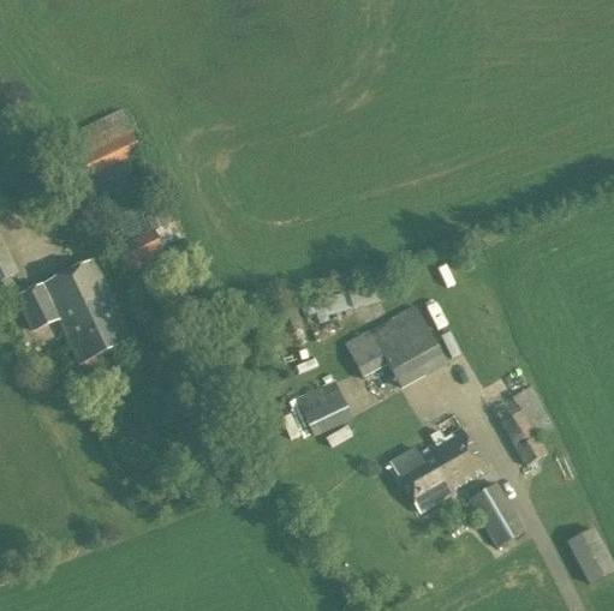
[(130,157),(143,150),(121,107),(60,137),(87,191),(136,167),(130,157)]
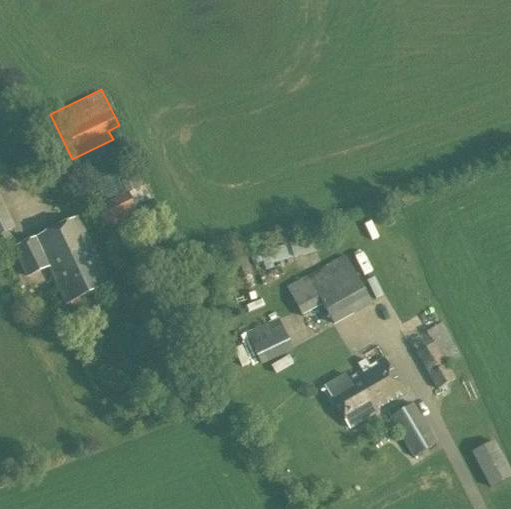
[(126,190),(95,205),(104,223),(152,200),(133,161),(116,169),(126,190)]
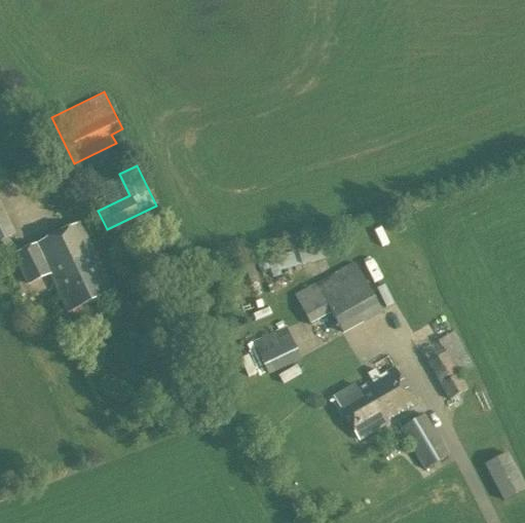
[(26,246),(2,194),(0,195),(0,257),(12,252),(22,271),(25,270),(30,279),(53,269),(64,290),(75,285),(64,260),(70,257),(58,230),(26,246)]
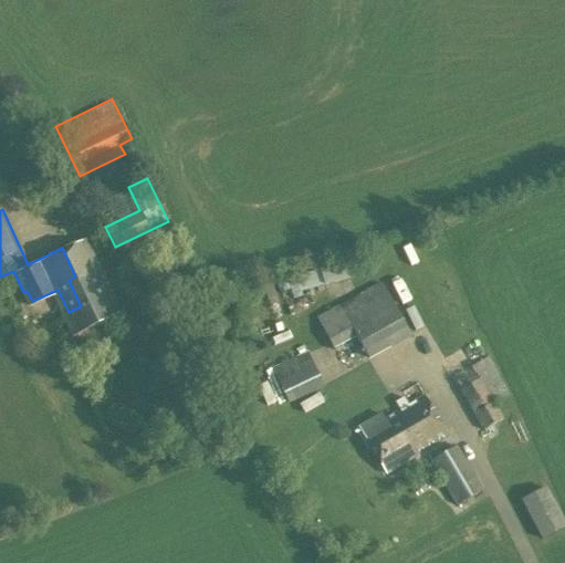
[(81,306),(69,312),(76,329),(122,308),(89,236),(62,248),(75,277),(69,280),(81,306)]
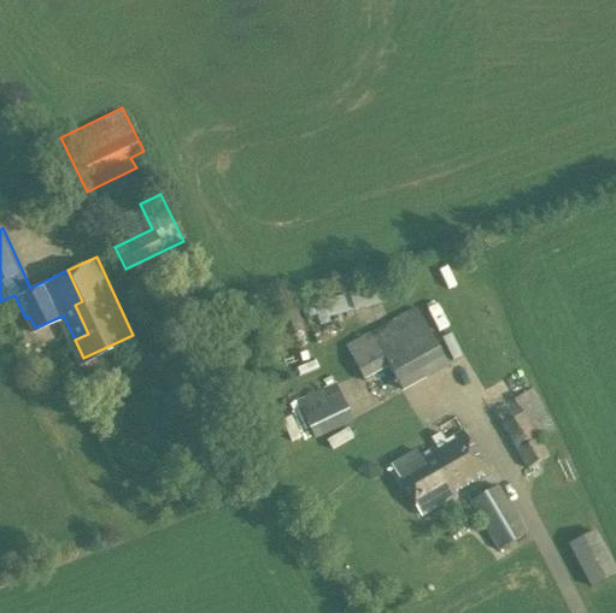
[(380,284),(351,293),(355,307),(383,300),(380,284)]
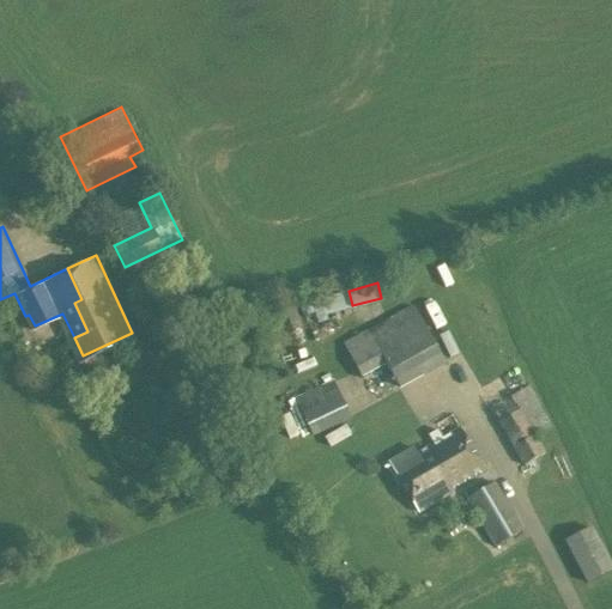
[(446,363),(413,303),(344,340),(363,375),(387,361),(401,387),(446,363)]
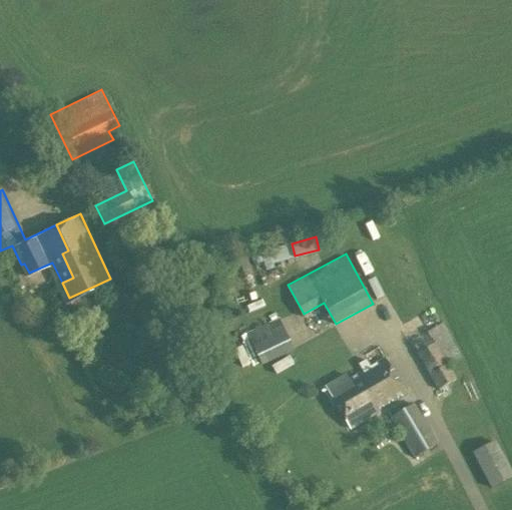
[(439,388),(456,378),(448,363),(462,355),(443,323),(412,341),(439,388)]
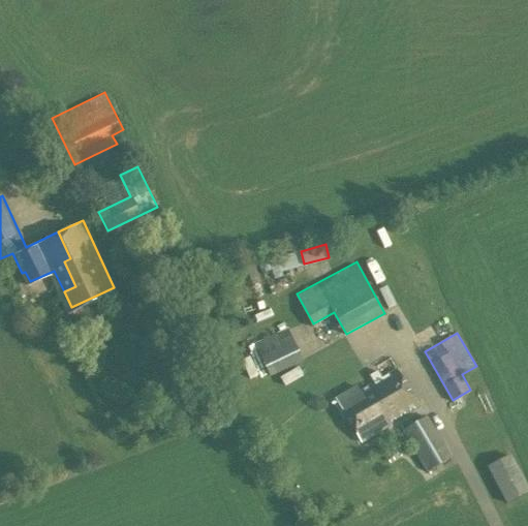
[(271,375),(304,360),(291,334),(258,349),(271,375)]
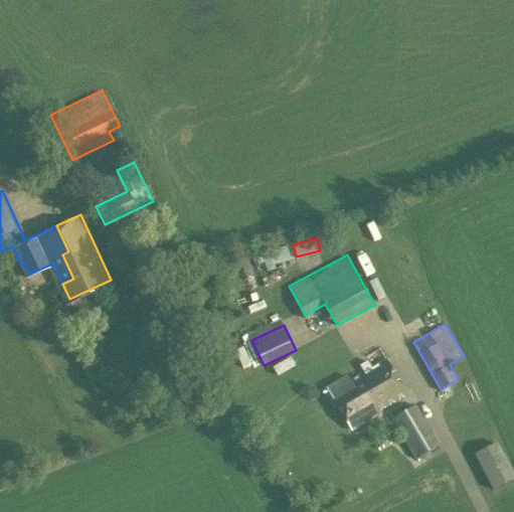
[(358,371),(379,406),(407,389),(387,354),(371,364),(368,359),(360,363),(363,368),(358,371)]
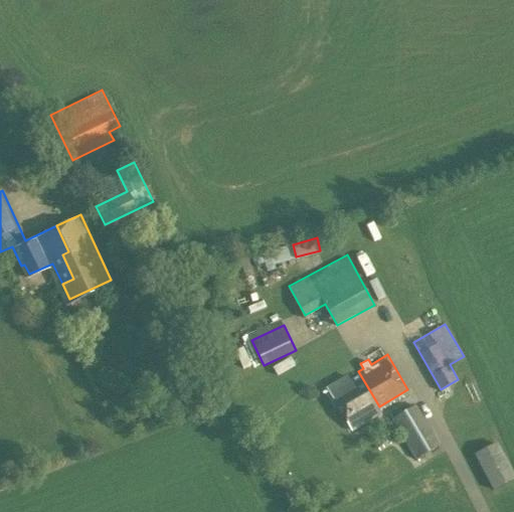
[(380,408),(379,406),(358,371),(352,374),(350,371),(330,383),(353,424),(380,408)]
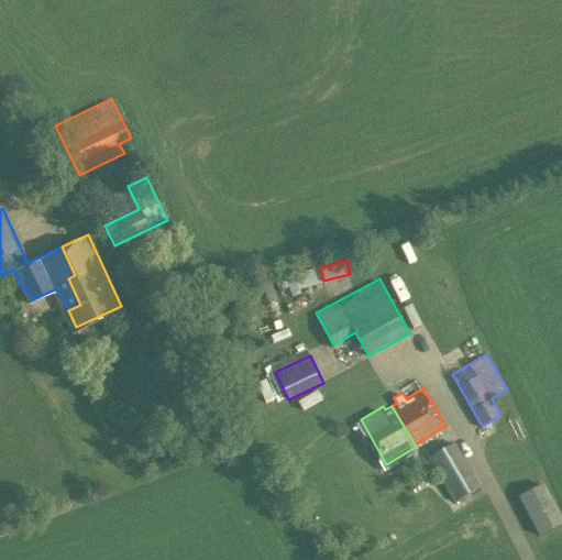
[(456,502),(482,485),(454,441),(429,457),(456,502)]
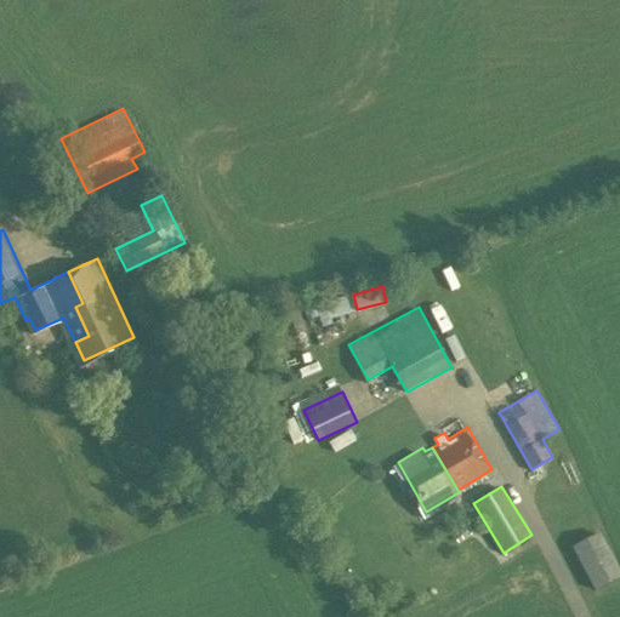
[(596,588),(619,575),(619,570),(599,531),(573,546),(596,588)]
